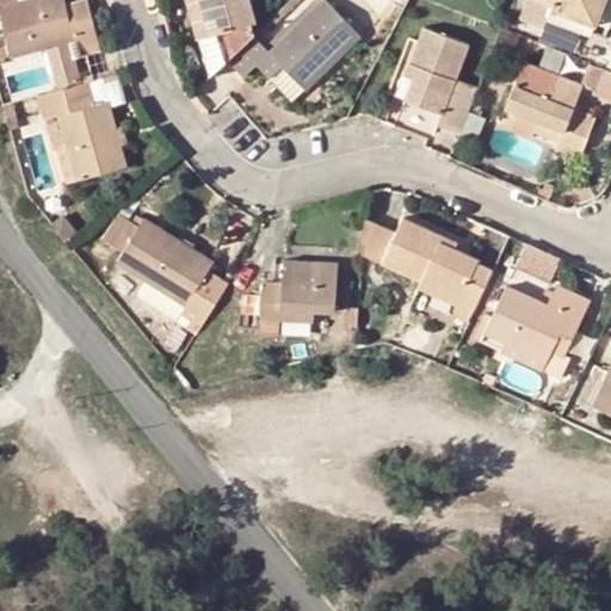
[(0,0),(0,11),(11,56),(44,48),(74,39),(76,48),(79,56),(102,50),(92,11),(71,17),(67,2),(66,0),(0,0)]
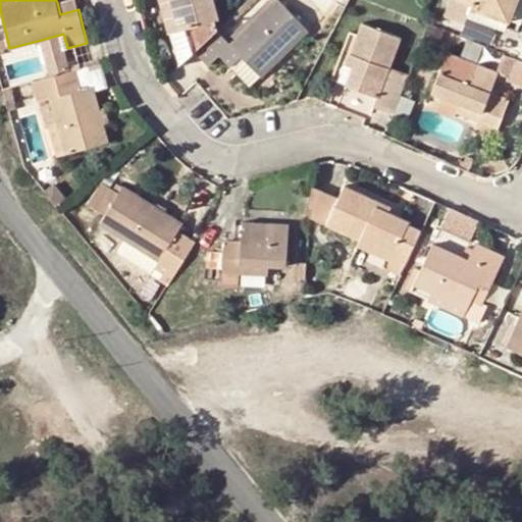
[(66,0),(57,2),(60,14),(79,9),(76,0),(66,0)]
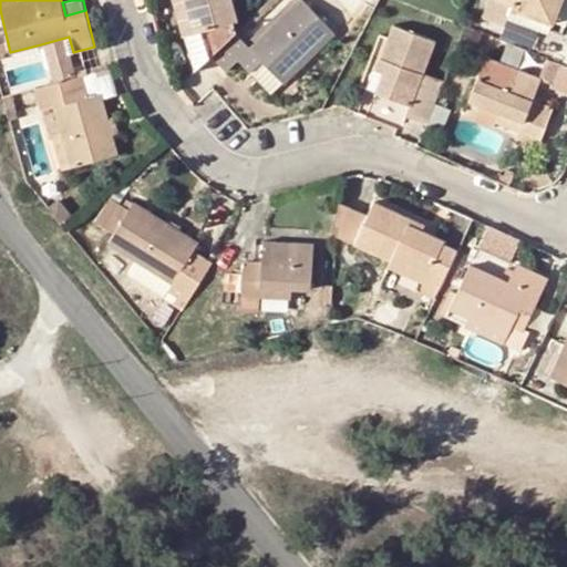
[(197,70),(236,33),(232,21),(237,20),(232,0),(173,0),(193,74),(197,70)]
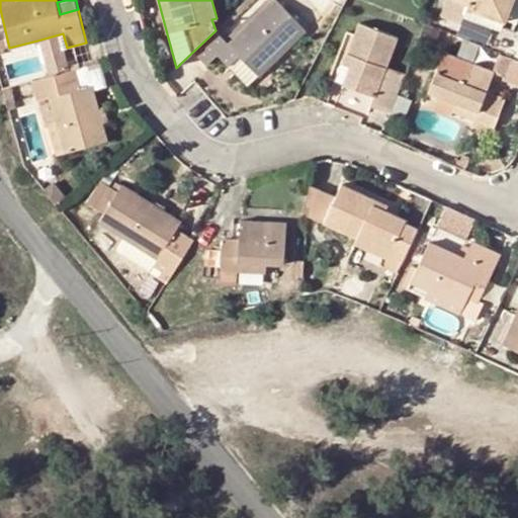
[(216,30),(180,64),(193,78),(206,66),(218,77),(230,66),(250,86),(306,30),(275,0),(274,0),(229,44),(216,30)]
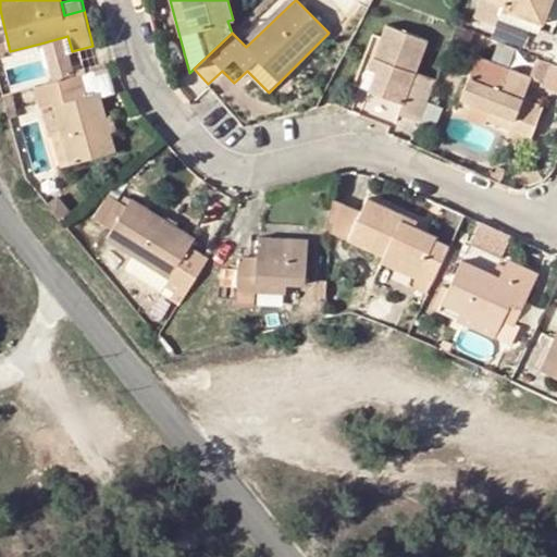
[(499,14),(542,29),(553,0),(503,0),(505,0),(499,14)]
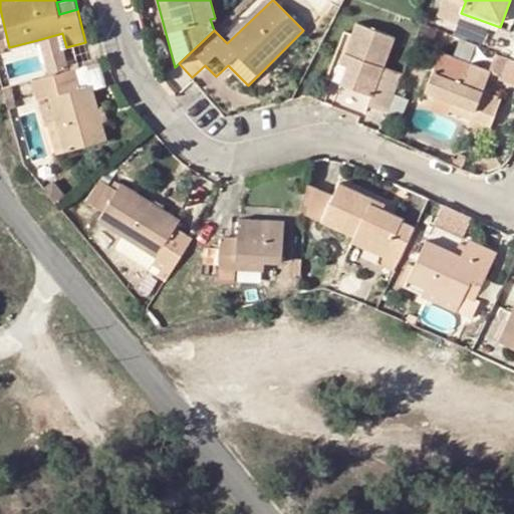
[(508,31),(513,13),(513,0),(510,0),(500,27),(508,31)]
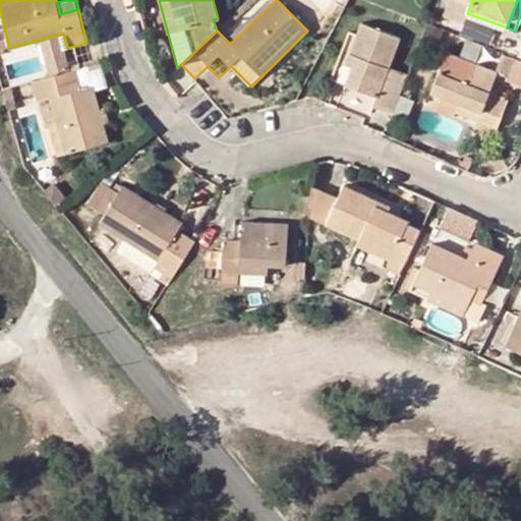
[(356,57),(352,67),(345,84),(379,99),(374,108),(391,114),(407,74),(390,67),(401,39),(361,23),(349,54),(356,57)]
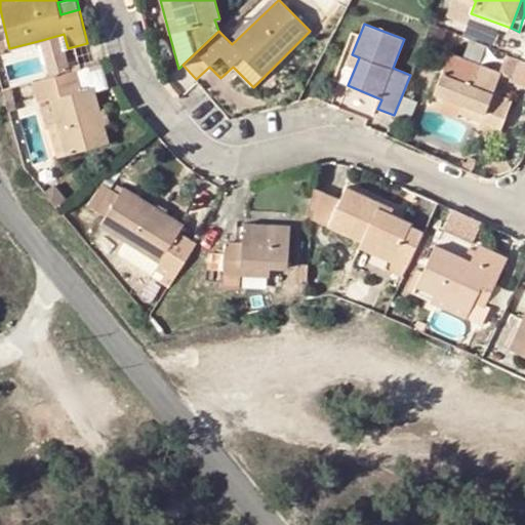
[(66,41),(64,34),(38,41),(39,47),(66,41)]
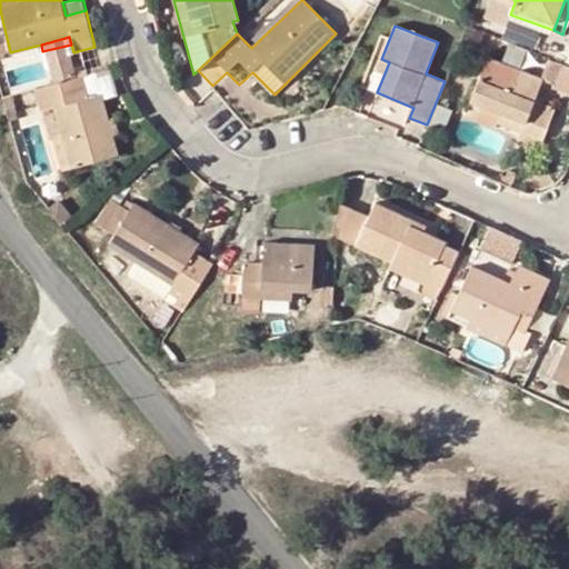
[(490,56),(471,101),(523,123),(521,132),(542,141),(557,105),(537,96),(543,79),(490,56)]
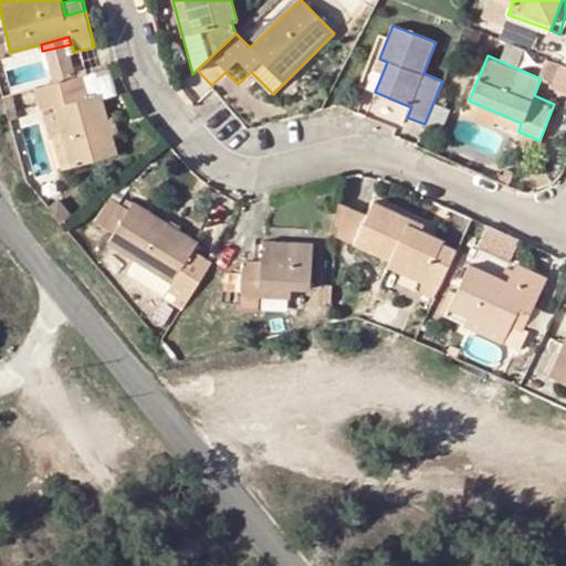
[(375,70),(383,73),(387,62),(379,59),(375,70)]
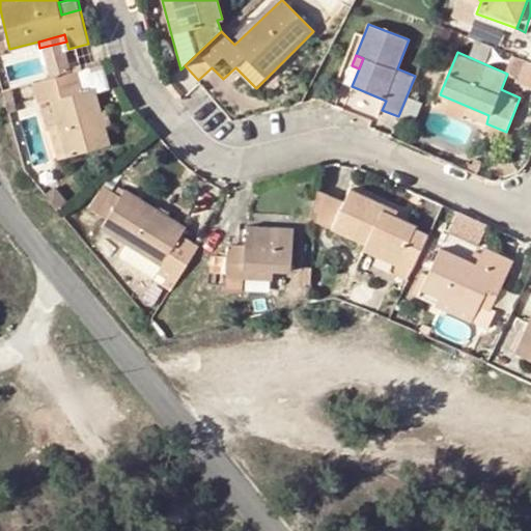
[(256,88),(235,67),(223,79),(245,100),(256,88)]
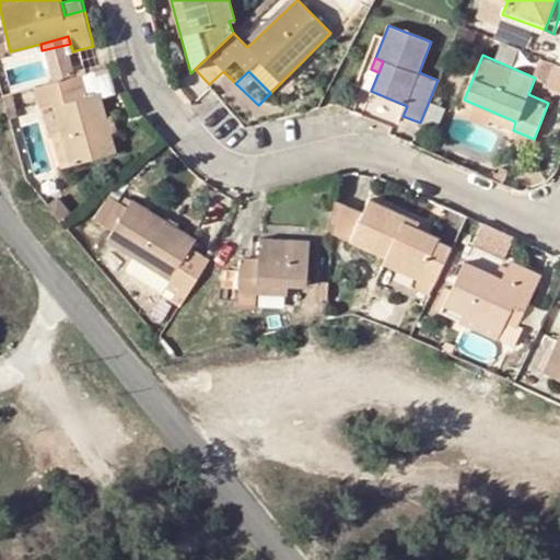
[(42,108),(54,105),(60,130),(70,165),(117,152),(101,92),(90,94),(84,73),(36,86),(42,108)]
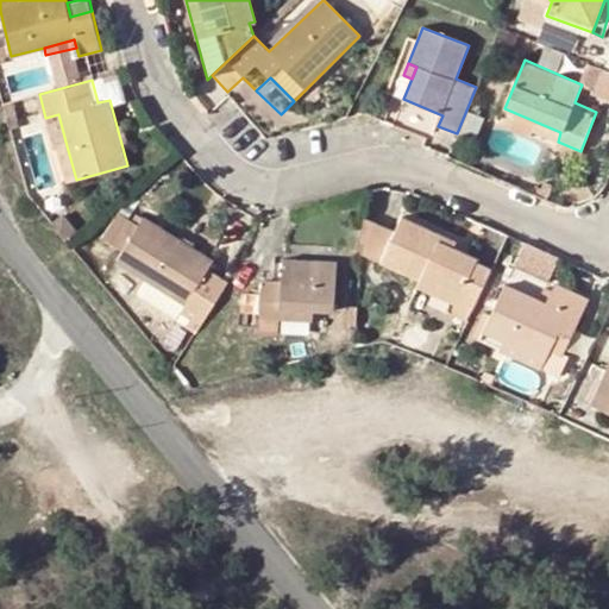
[(532,131),(558,142),(560,132),(504,108),(498,125),(529,137),(532,131)]
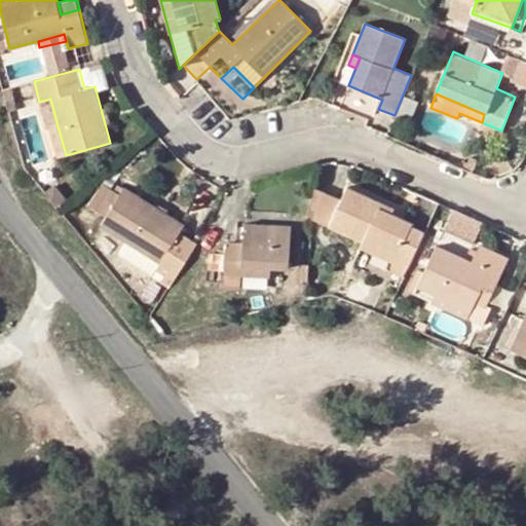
[(58,157),(66,155),(57,122),(48,124),(58,157)]
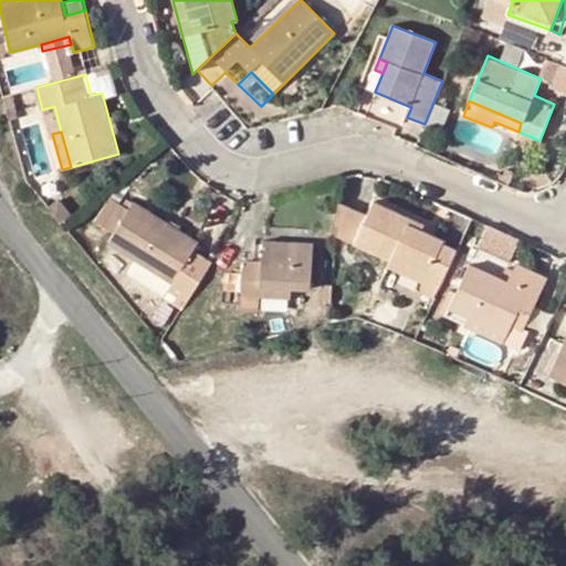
[(112,229),(128,205),(112,195),(96,219),(112,229)]
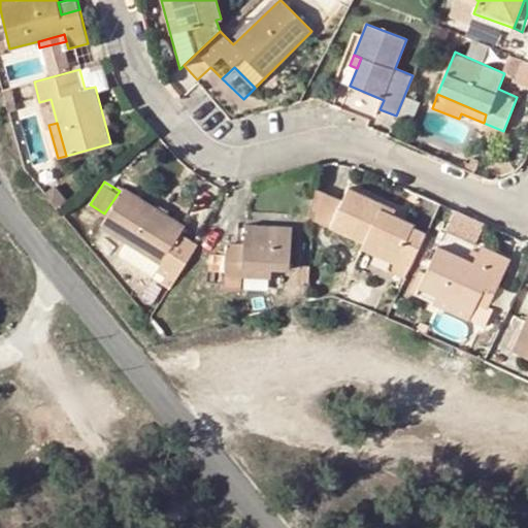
[(127,186),(102,225),(128,243),(153,260),(147,267),(145,271),(165,284),(170,288),(197,244),(180,232),(185,226),(127,186)]
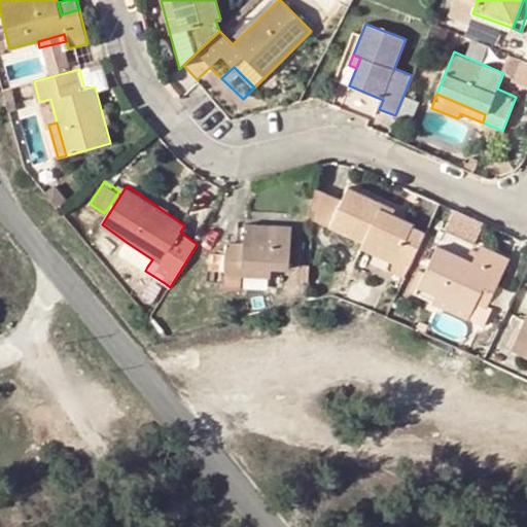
[(364,242),(395,256),(393,262),(389,270),(403,278),(426,233),(413,226),(414,223),(392,212),(385,209),(387,205),(350,186),(342,200),(316,187),(315,218),(364,242)]
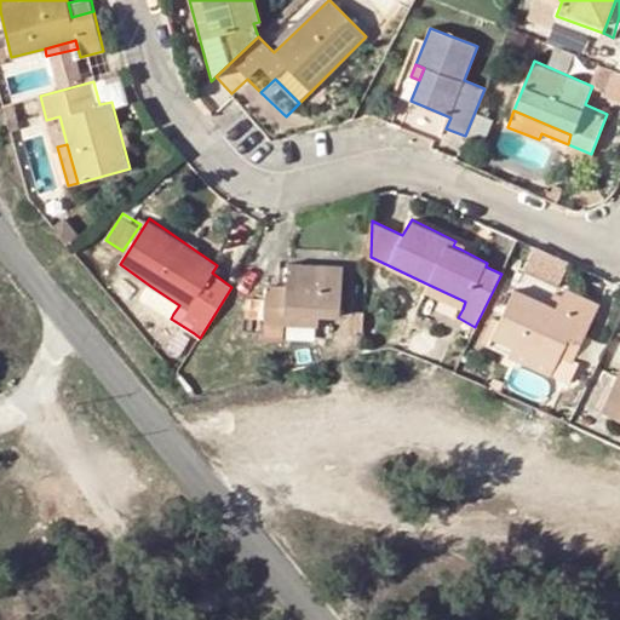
[(554,366),(558,355),(577,319),(590,326),(600,306),(564,288),(561,296),(556,293),(569,263),(534,247),(492,336),(554,366)]
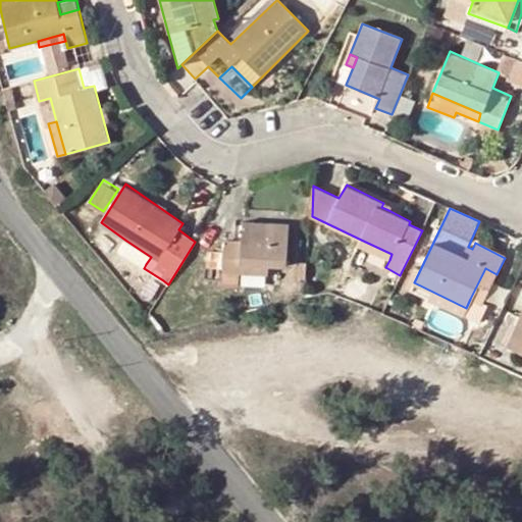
[(222,242),(241,243),(242,220),(223,219),(222,242)]
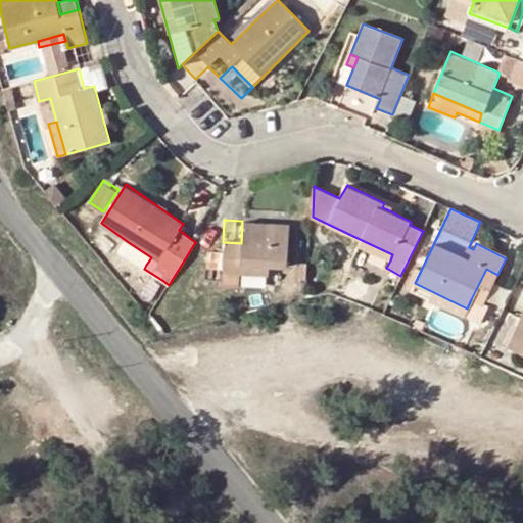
[(287,267),(289,224),(242,221),(241,243),(223,242),(223,250),(209,249),(208,280),(222,281),(222,287),(239,288),(240,272),(240,265),(271,267),(287,267)]
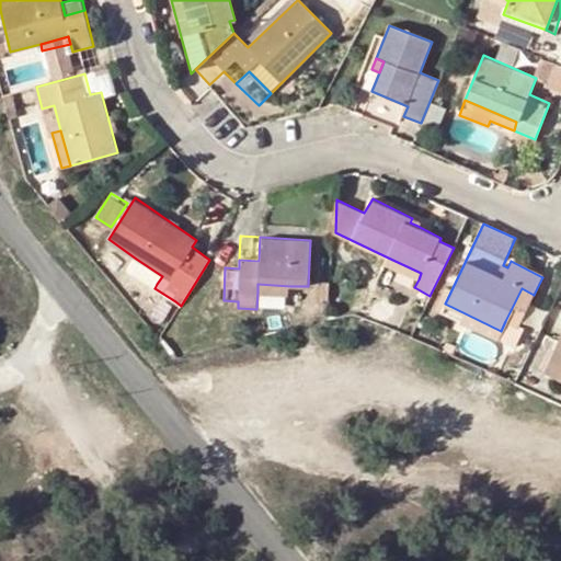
[(385,264),(419,279),(421,273),(388,258),(385,264)]
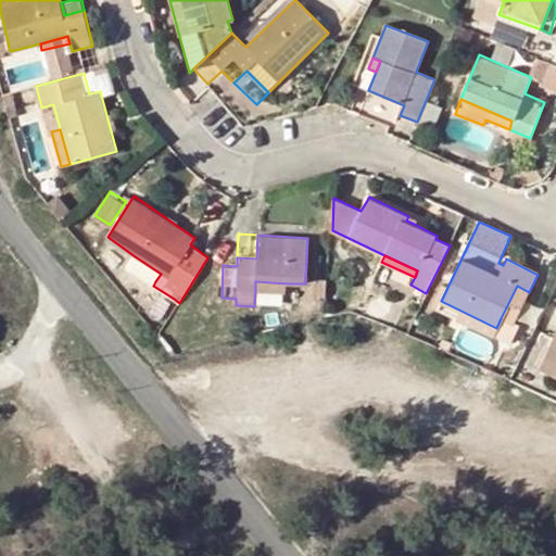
[(129,264),(155,281),(161,274),(135,256),(129,264)]
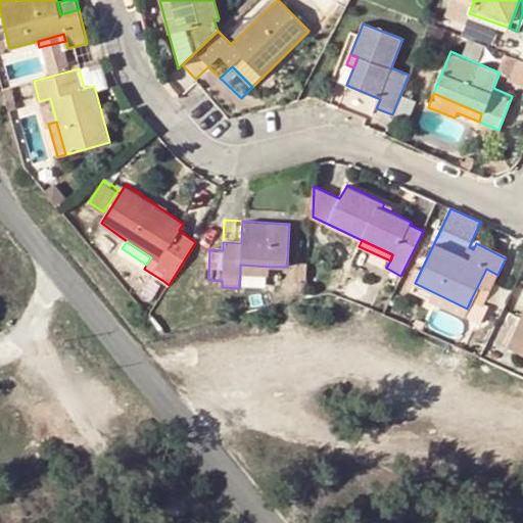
[(271,267),(240,265),(240,272),(271,274),(271,267)]
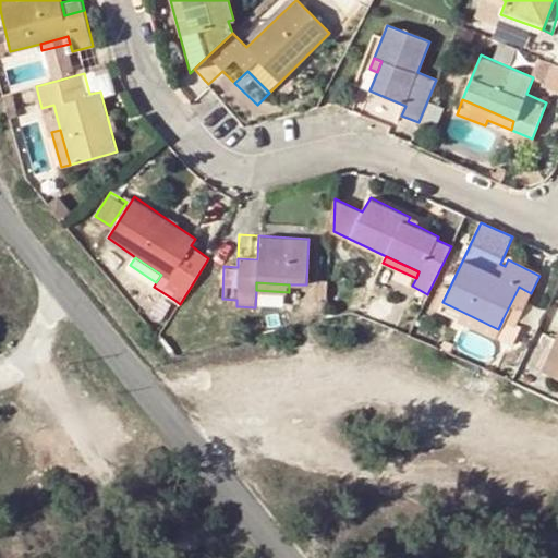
[(516,326),(531,293),(519,287),(502,319),(516,326)]
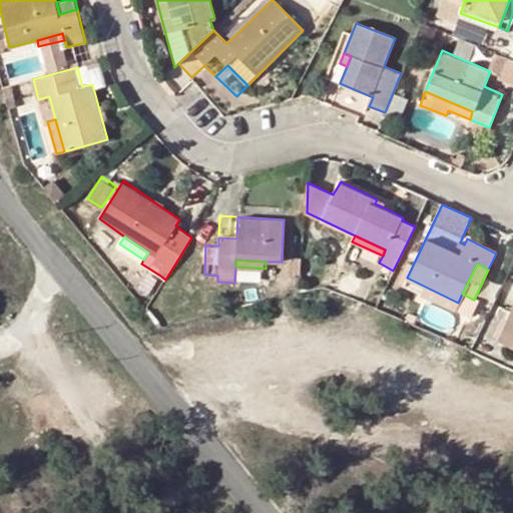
[(512,306),(498,340),(512,347),(512,306)]
